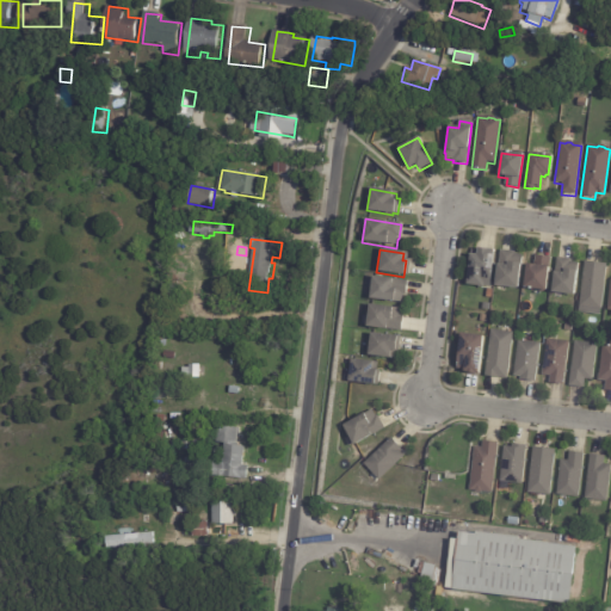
[(477,250),(494,251),(491,288),(482,287),(482,288),(467,287),(469,255),(476,255),(476,250),(477,250)]
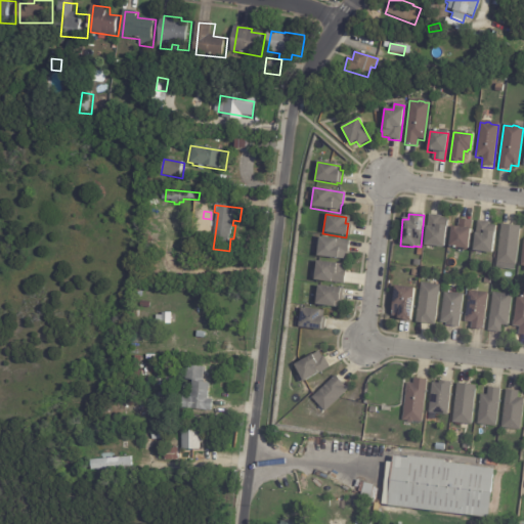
[(431,215),(443,217),(443,218),(447,219),(444,250),(425,248),(429,215),(431,215)]
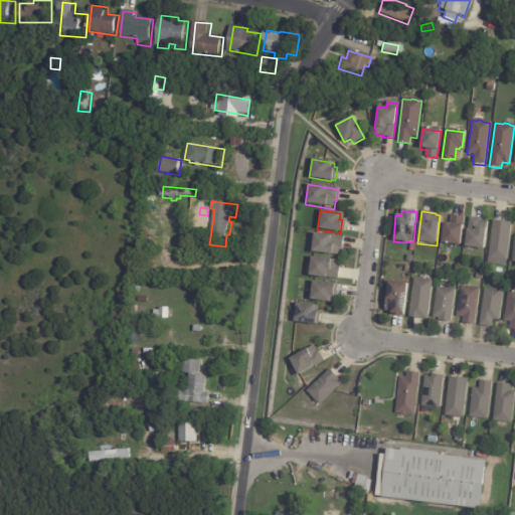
[(454,216),(464,217),(460,247),(442,245),(444,225),(451,225),(452,216),(454,216)]
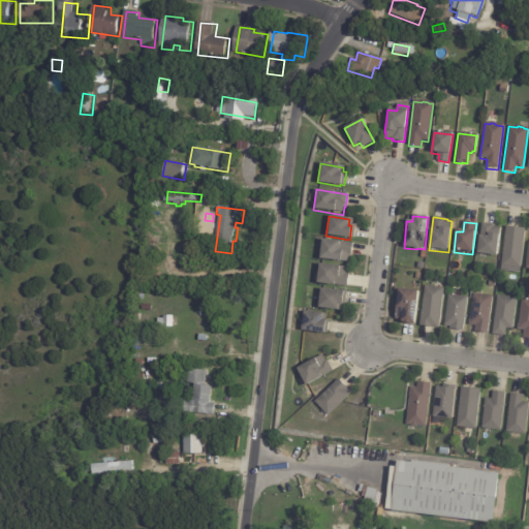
[(484,225),(494,226),(494,228),(501,228),(497,258),(476,256),(480,224),(484,225)]
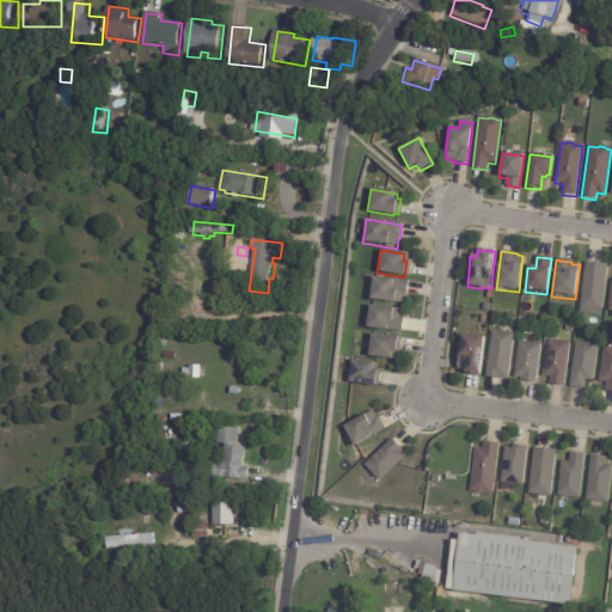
[(587,264),(607,267),(601,312),(600,312),(599,318),(579,316),(586,264),(587,264)]
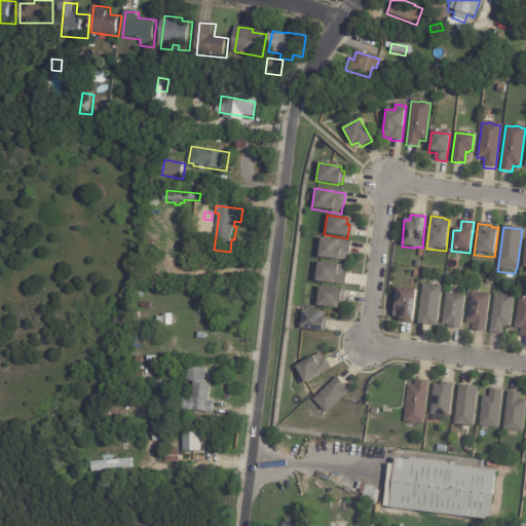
[(350,242),(348,255),(347,254),(345,263),(316,259),(318,237),(350,242)]
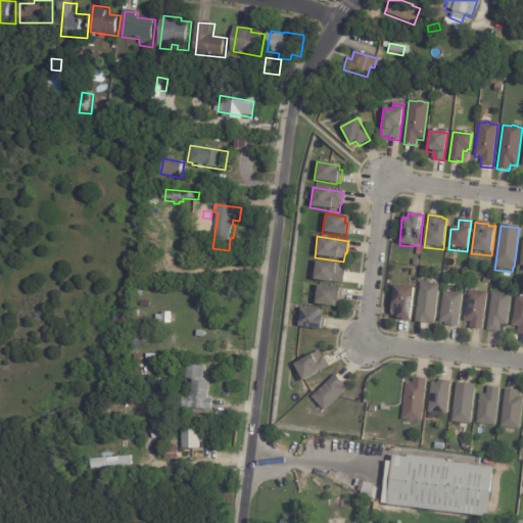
[(344,270),(343,272),(345,273),(343,286),(313,282),(314,279),(311,278),(312,270),(314,270),(315,260),(344,266),(344,270)]
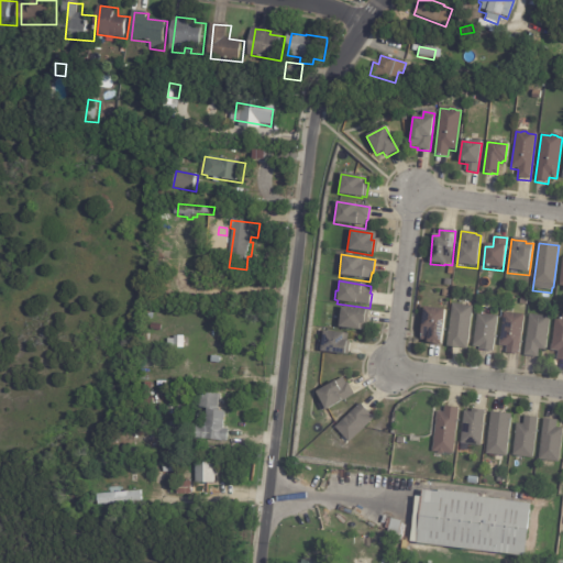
[(462,306),(472,308),(466,352),(446,349),(452,305),(462,306)]
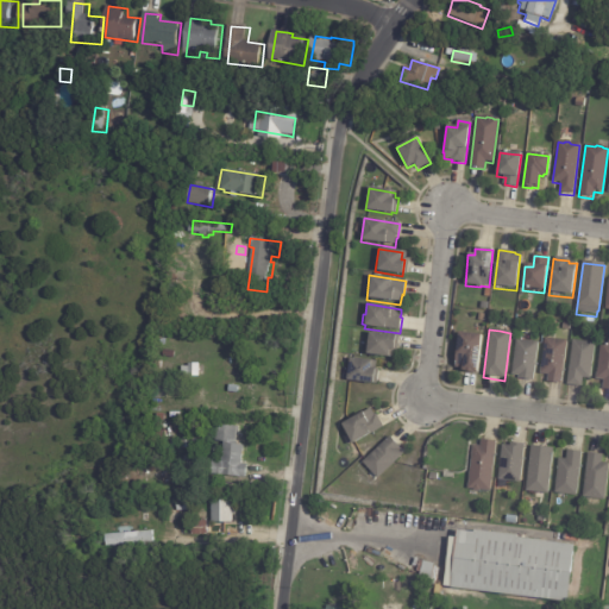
[(399,337),(397,351),(395,350),(394,359),(365,356),(368,333),(399,337)]
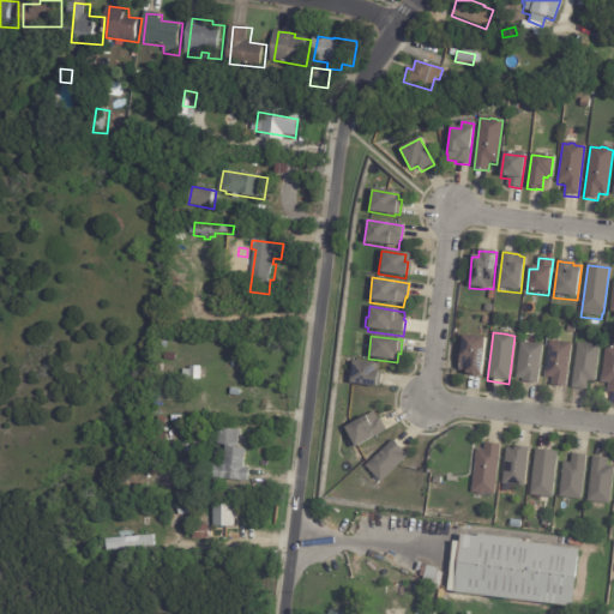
[(486,339),(481,378),(479,377),(479,378),(469,377),(467,375),(467,372),(459,371),(464,337),(486,339)]
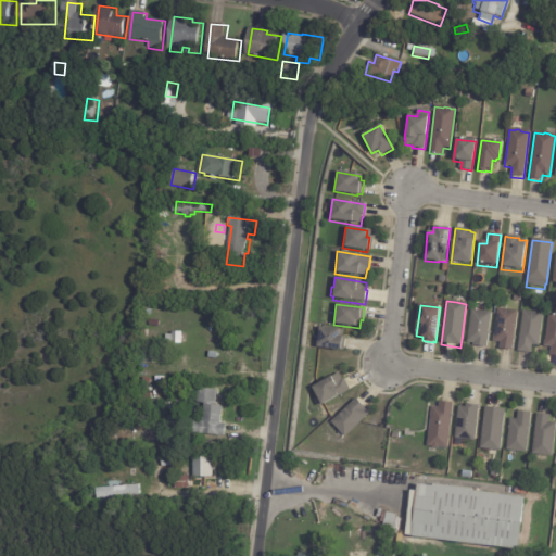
[(516,310),(510,351),(498,349),(498,342),(491,341),(494,307),(516,310)]
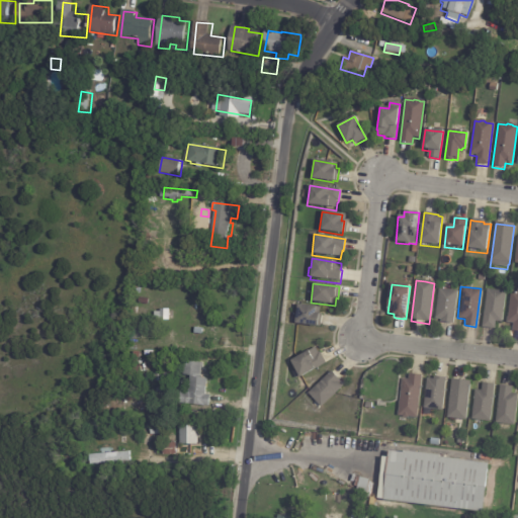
[(451,291),(457,292),(453,326),(441,324),(441,321),(435,321),(439,290),(451,291)]
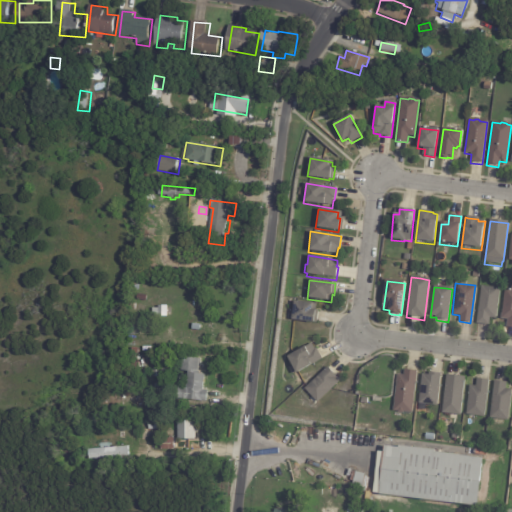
[(489,288),(500,289),(495,320),(489,319),(488,327),(475,325),(481,287),(489,288)]
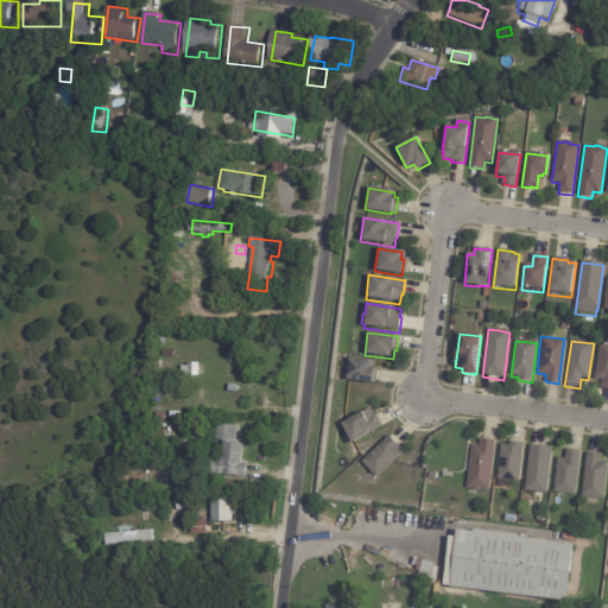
[(607,392),(602,392),(603,382),(595,381),(600,346),(607,347),(607,341),(607,392)]
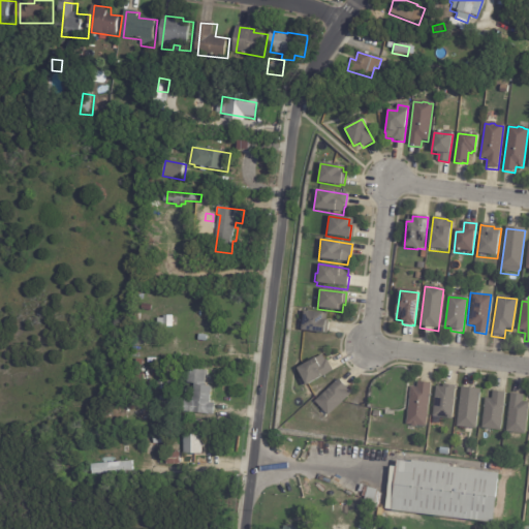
[(154,306),(154,313),(144,312),(145,305),(154,306)]
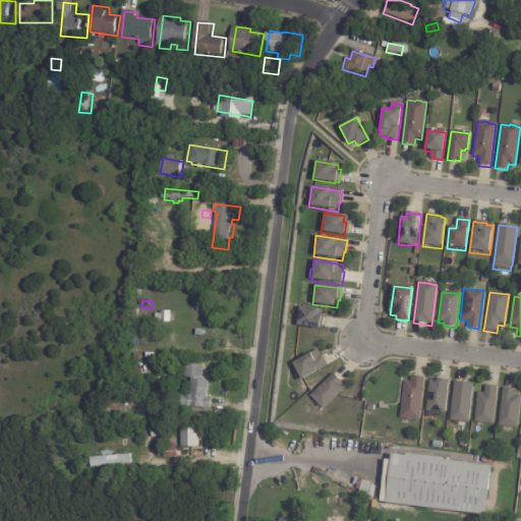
[(322,314),(322,315),(324,316),(322,329),(319,329),(319,330),(296,327),(299,306),(323,309),(322,314)]
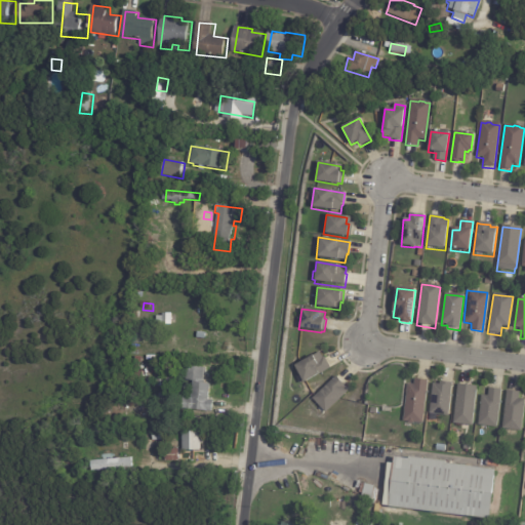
[(322,359),(322,360),(324,359),(330,369),(304,384),(294,367),(319,354),(322,359)]
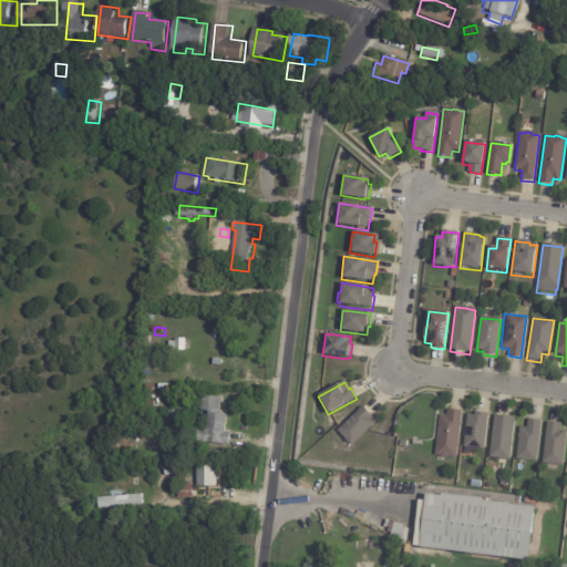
[(230,433),(230,434),(236,435),(235,447),(202,444),(203,431),(210,432),(213,413),(206,413),(207,398),(227,400),(225,416),(232,418),(230,433)]
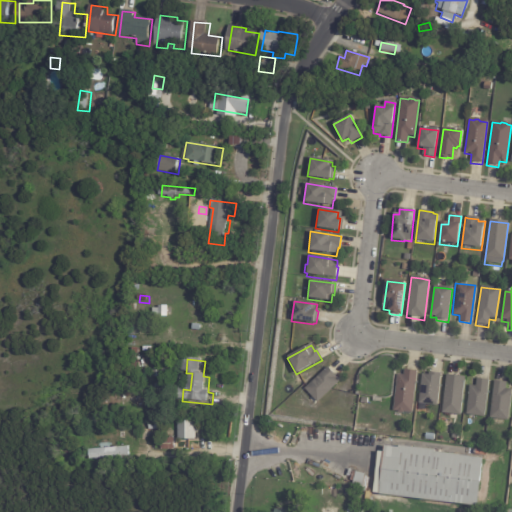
[(328,369),(335,376),(333,378),(338,383),(316,403),(303,389),(327,367),(328,369)]
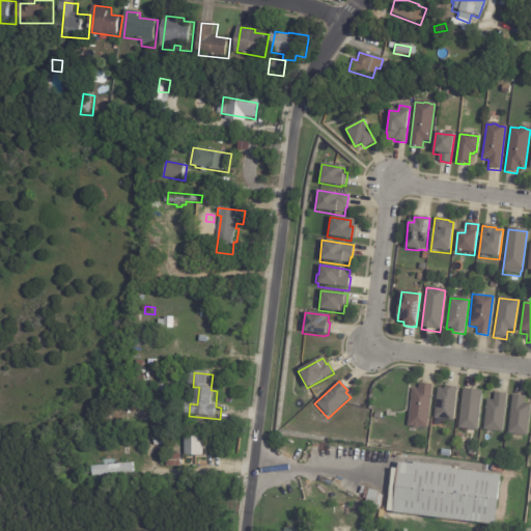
[(422,383),(432,384),(427,428),(419,427),(418,428),(413,427),(412,426),(408,426),(412,388),(419,389),(420,383),(422,383)]
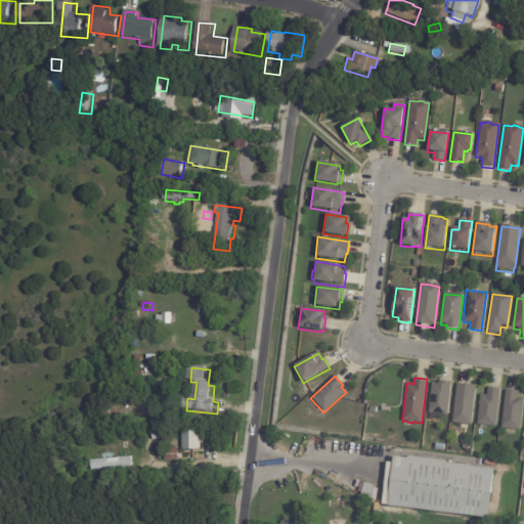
[(441,381),(451,382),(447,416),(429,412),(432,383),(440,383),(440,381),(441,381)]
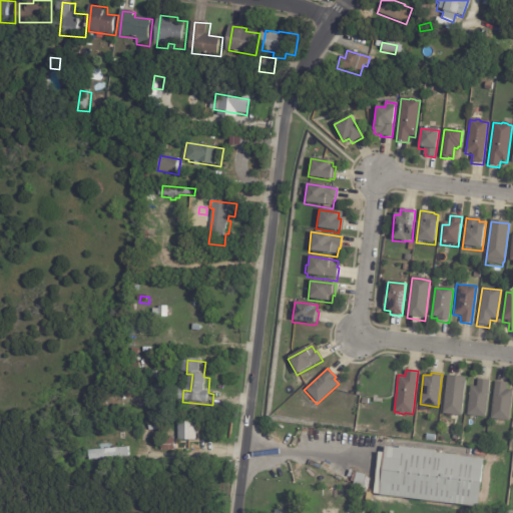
[(449,375),(466,377),(462,416),(443,414),(447,375),(449,375)]
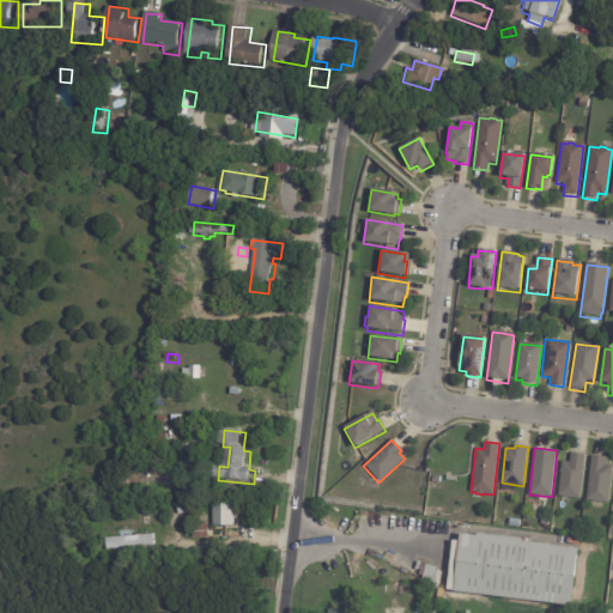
[(574,453),(586,454),(581,499),(559,496),(563,461),(570,462),(571,453),(574,453)]
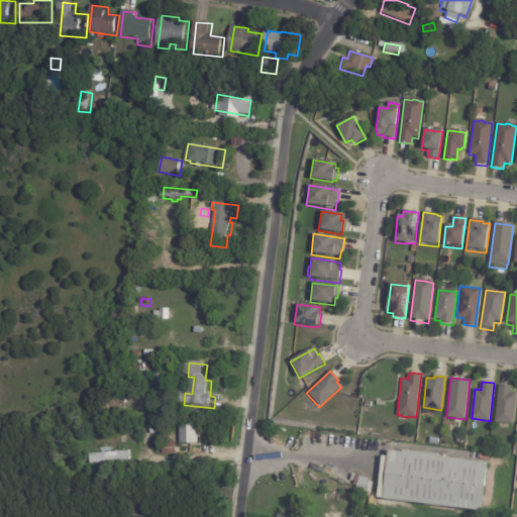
[(501,384),(512,386),(511,393),(516,393),(513,423),(495,421),(499,384),(501,384)]
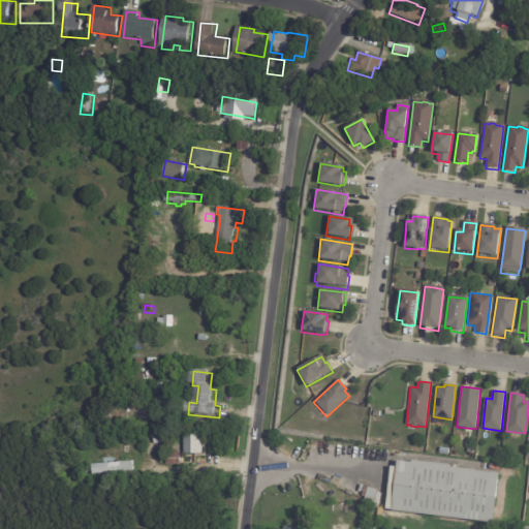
[(162,398),(181,399),(181,409),(161,408),(162,398)]
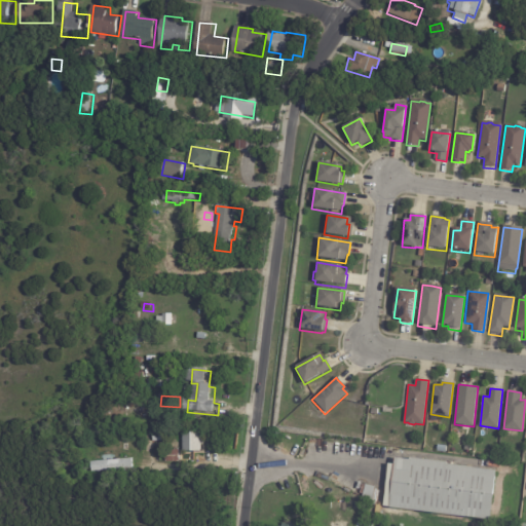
[(202,453),(187,454),(187,434),(204,433),(205,437),(209,437),(209,446),(205,446),(205,453),(202,453)]
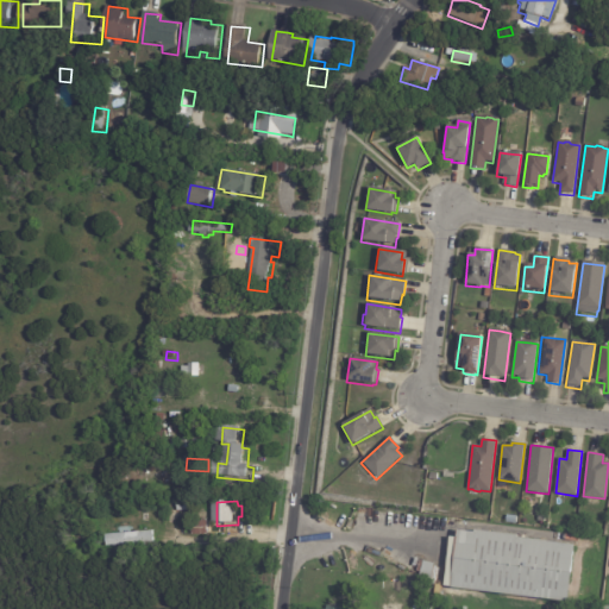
[(183,513),(180,513),(180,502),(196,502),(196,513),(183,513)]
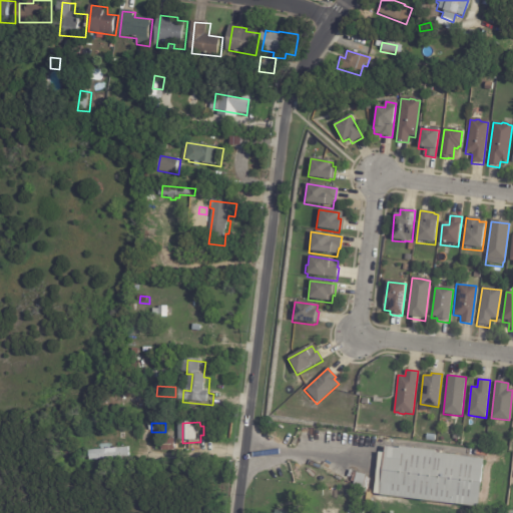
[(178,443),(179,451),(165,452),(164,440),(178,440),(178,443)]
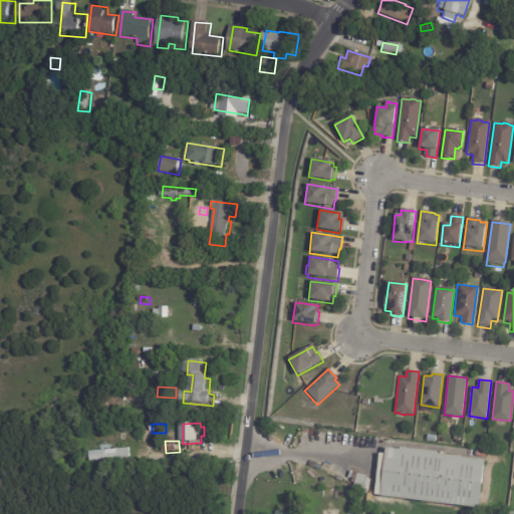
[(77,450),(77,456),(64,455),(65,448),(77,450)]
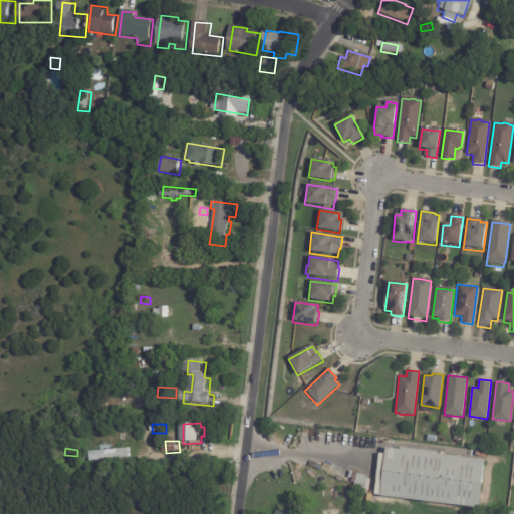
[(478,508),(380,496),(387,448),(400,449),(400,448),(436,452),(436,453),(484,459),(478,508)]
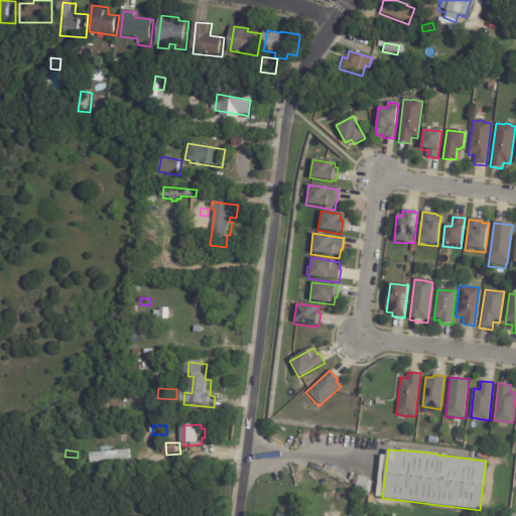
[(133,452),(133,462),(93,465),(92,455),(133,452)]
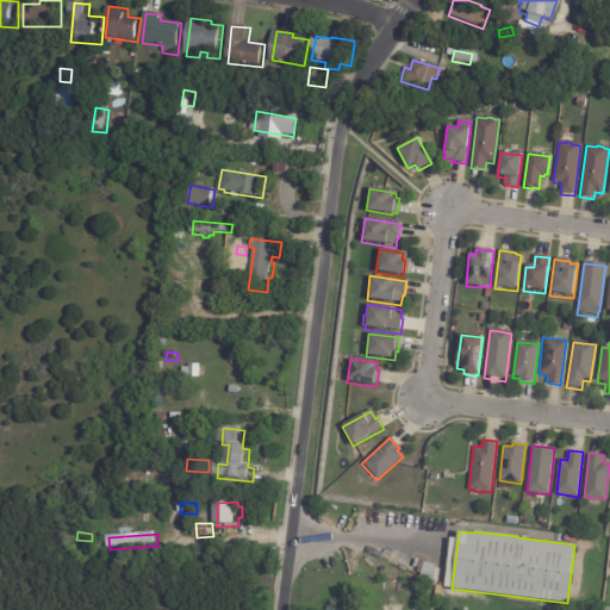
[(433,565),(429,582),(418,579),(422,562),(433,565)]
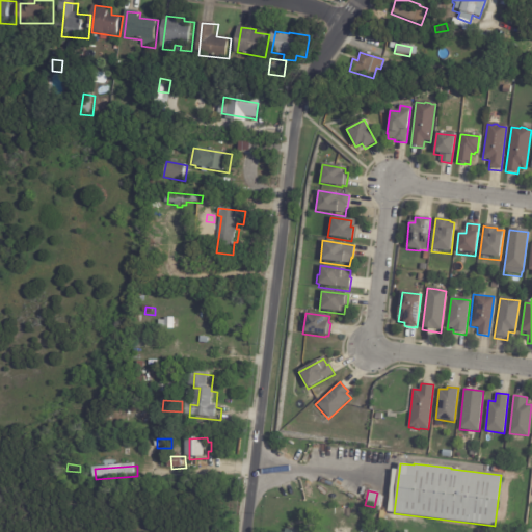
[(388,509),(386,522),(377,520),(379,508),(388,509)]
